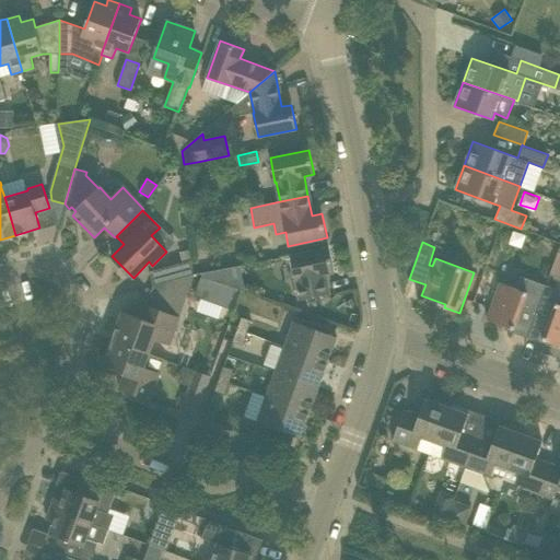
[(314,317),(311,298),(328,294),(324,275),(334,272),(329,247),(290,256),(295,280),(296,280),(299,292),(295,293),(289,308),(314,317)]
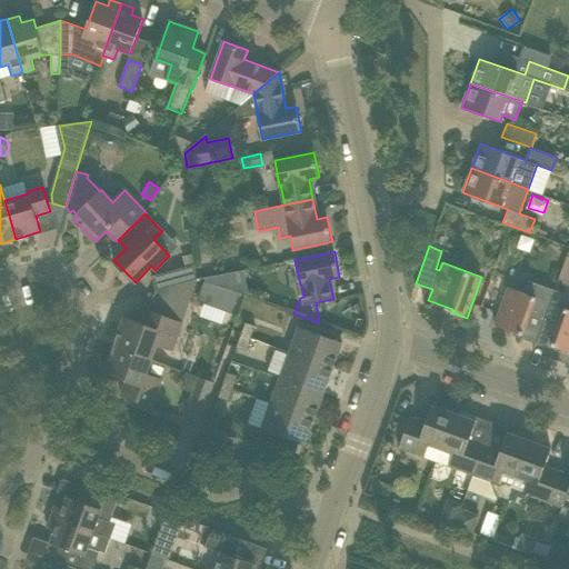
[(156,290),(197,279),(195,265),(151,277),(156,290)]
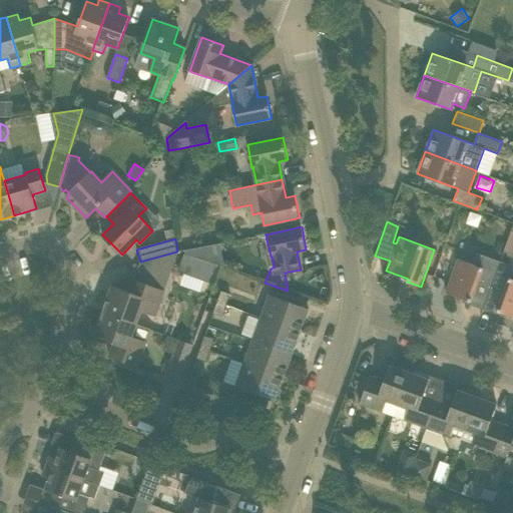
[(180,246),(182,276),(214,274),(213,265),(223,264),(221,242),(180,246)]
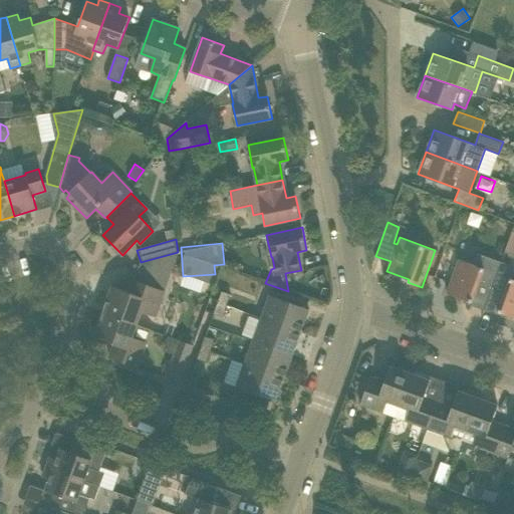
[(468,304),(484,310),(501,262),(478,253),(474,265),(460,259),(447,293),(469,301),(468,304)]
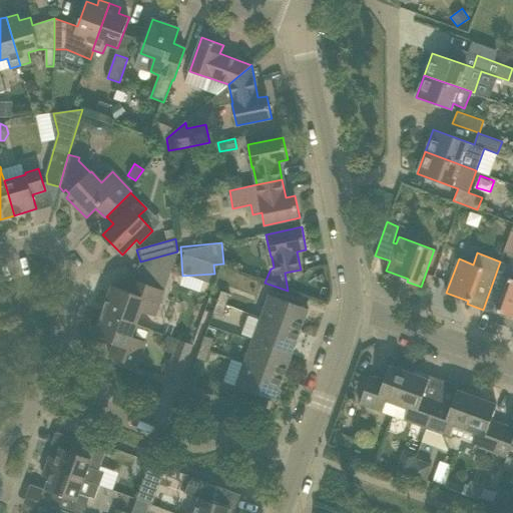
[(500,313),(512,317),(512,266),(500,262),(483,310),(499,316),(500,313)]
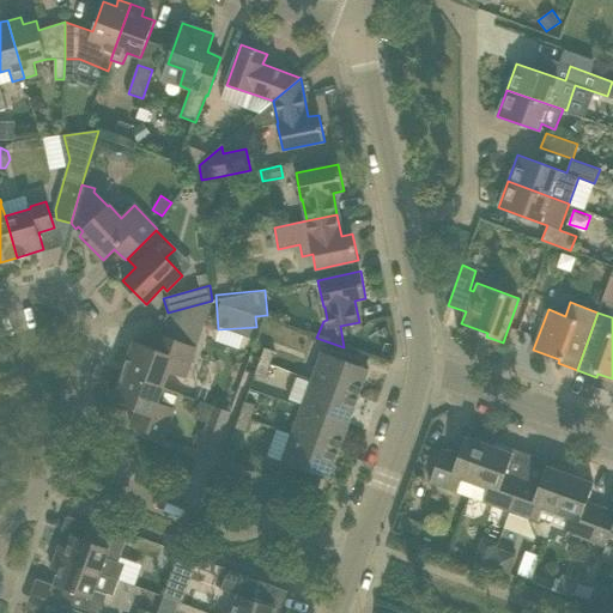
[(122,372),(163,387),(169,371),(186,378),(196,347),(165,335),(159,350),(134,341),(122,372)]
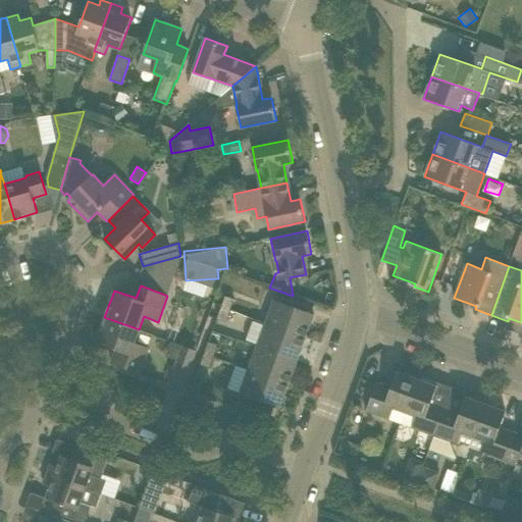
[(221,307),(230,310),(235,299),(225,296),(221,307)]
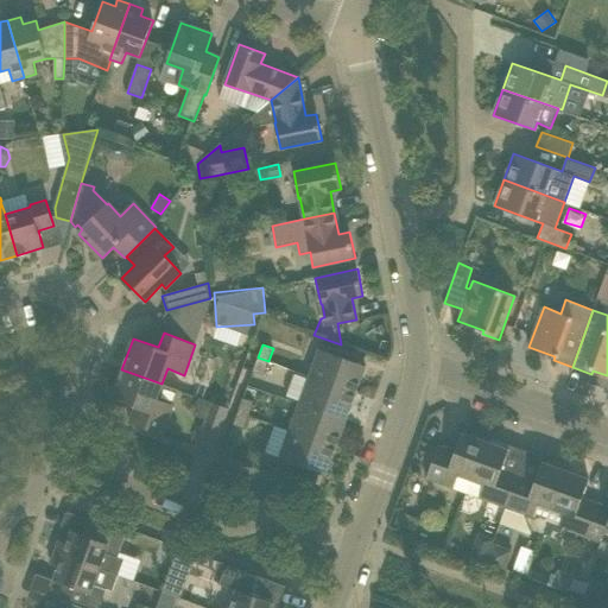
[(356,393),(366,366),(318,348),(317,353),(304,348),(296,372),(309,377),(309,375),(356,393)]
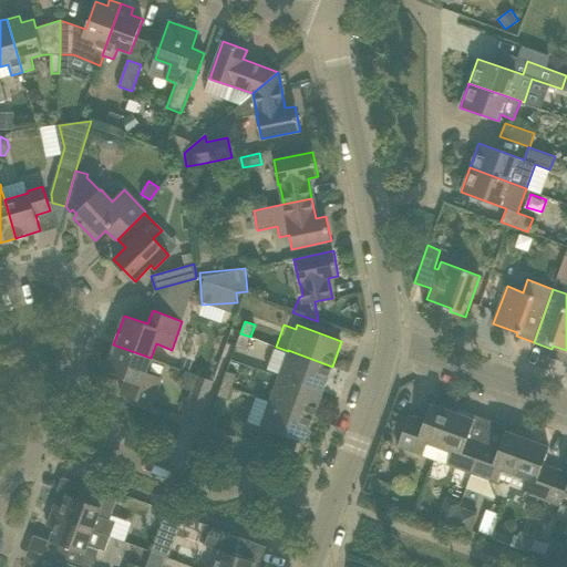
[(240,333),(236,346),(246,350),(250,337),(240,333)]
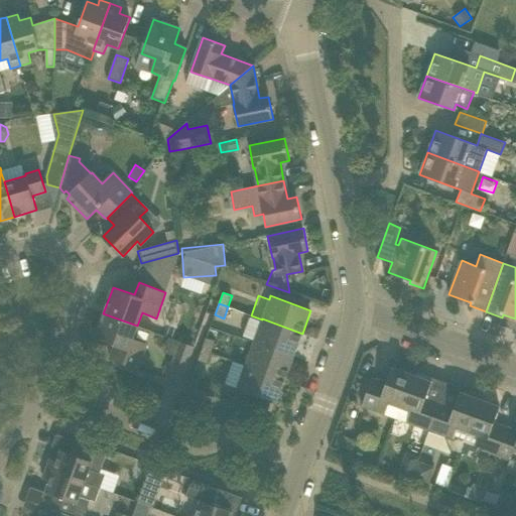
[(115,346),(110,358),(110,359),(137,369),(147,343),(133,338),(137,326),(103,313),(95,336),(111,342),(110,344),(115,346)]
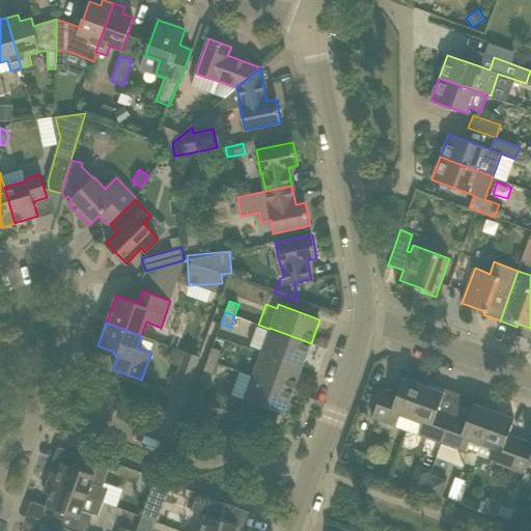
[(302,367),(311,343),(270,328),(270,329),(261,352),(302,367)]
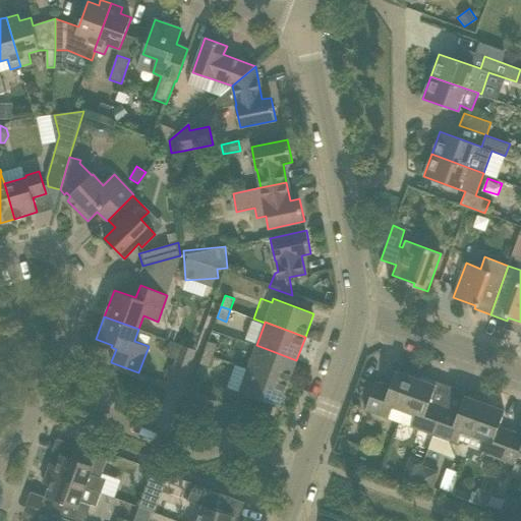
[(217,344),(208,341),(204,352),(213,355),(217,344)]
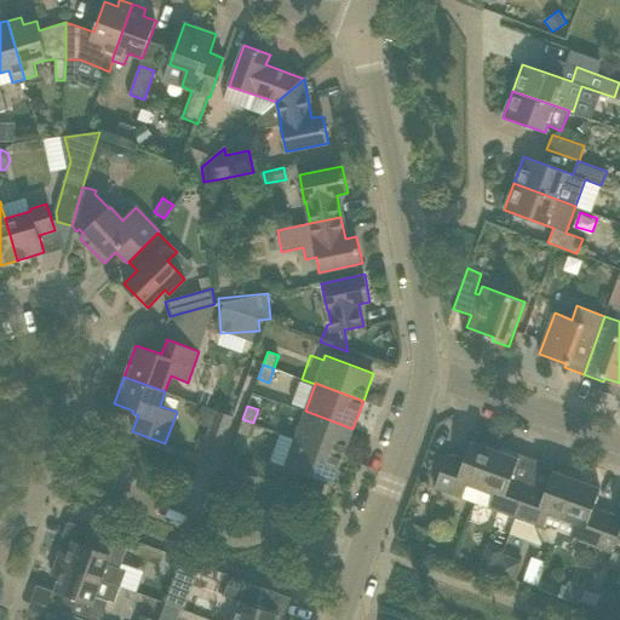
[(217,411),(206,440),(223,446),(233,417),(217,411)]
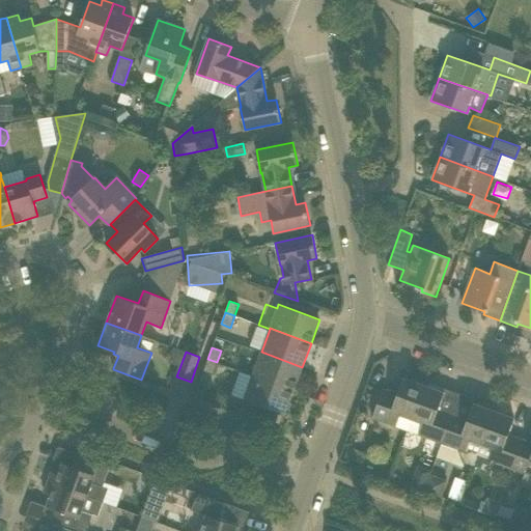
[(261,352),(252,375),(294,391),(302,367),(261,352)]
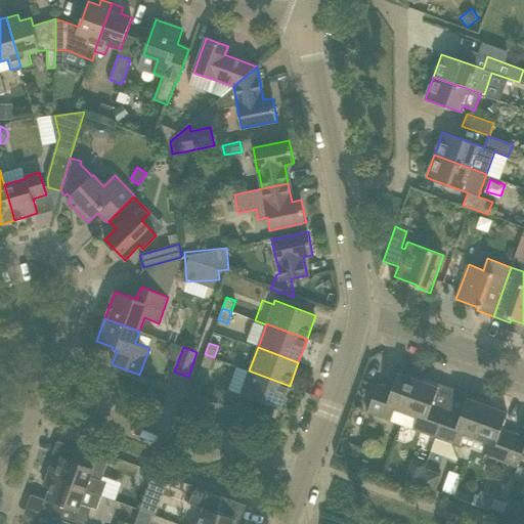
[(210,369),(214,357),(205,354),(201,365),(210,369)]
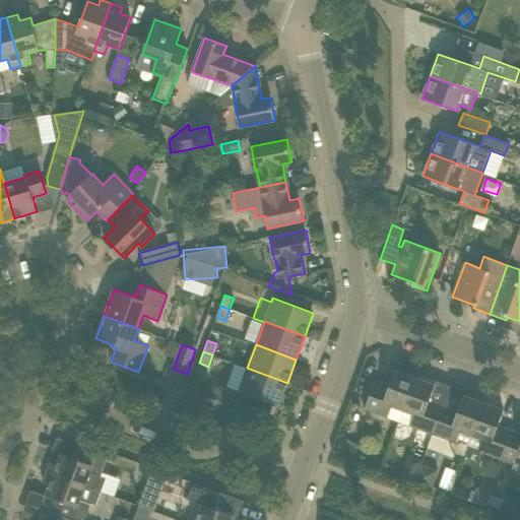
[(279,405),(287,383),(247,368),(239,391),(279,405)]
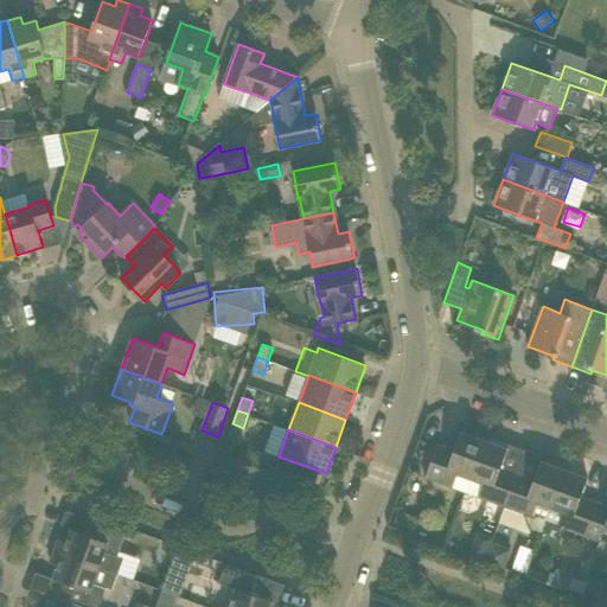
[(457,475),(470,480),(484,440),(461,432),(454,451),(438,445),(426,477),(453,487),(457,475)]
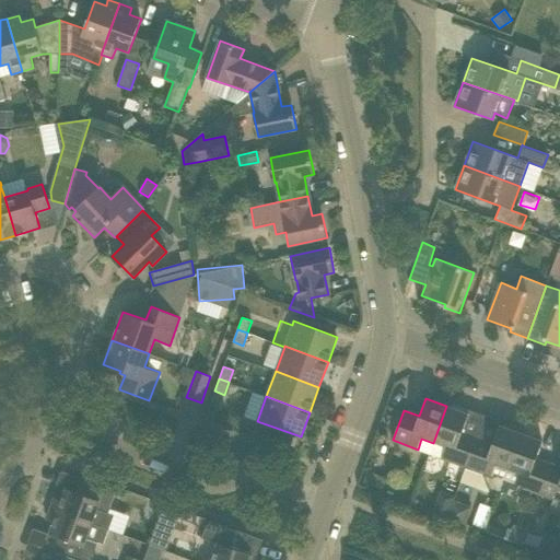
[(468,415),(446,406),(433,443),(445,447),(441,458),(466,467),(477,438),(463,432),(468,415)]
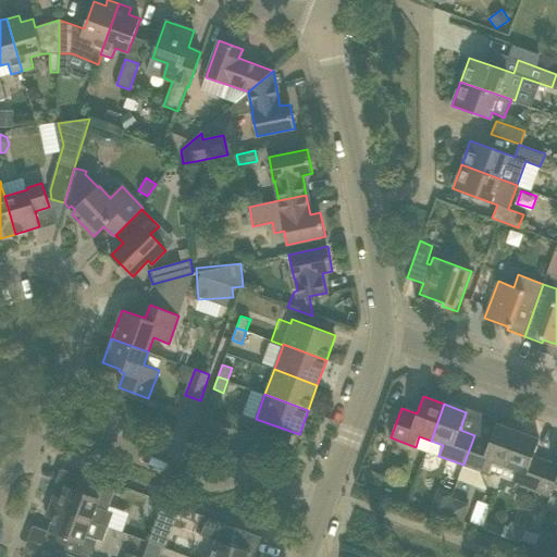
[(474,435),(463,465),(482,471),(485,485),(496,490),(518,431),(496,423),(490,441),(474,435)]
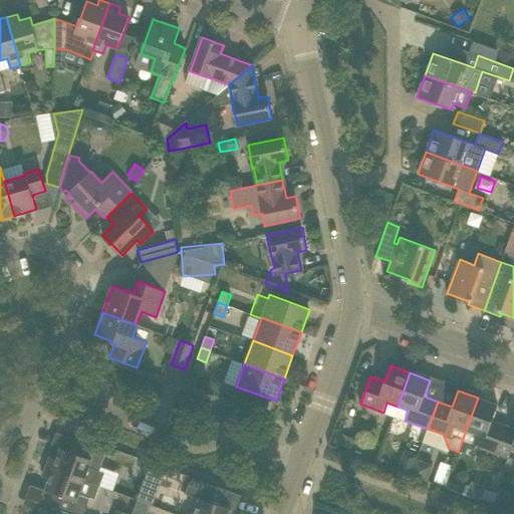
[(498,405),(478,398),(458,452),(468,456),(481,448),(494,453),(505,426),(492,421),(498,405)]
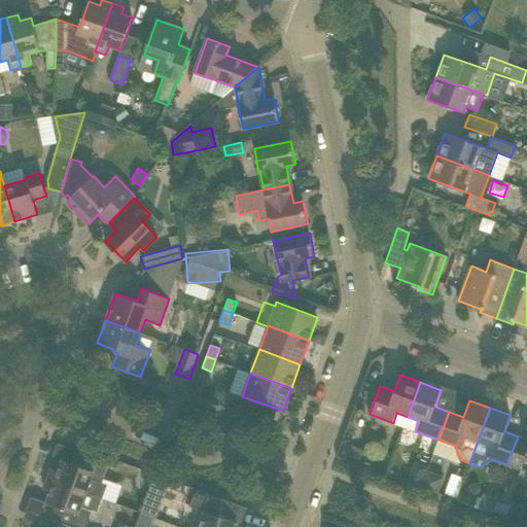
[(526,440),(518,436),(506,464),(520,469),(517,480),(526,483),(526,440)]
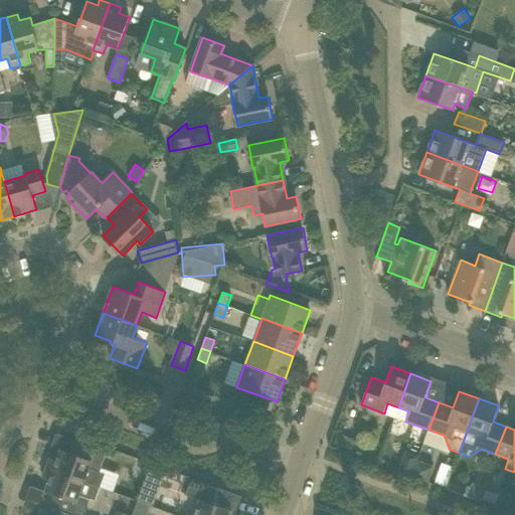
[(50,458),(46,468),(100,487),(105,474),(100,472),(108,451),(75,440),(70,453),(60,449),(56,460),(50,458)]
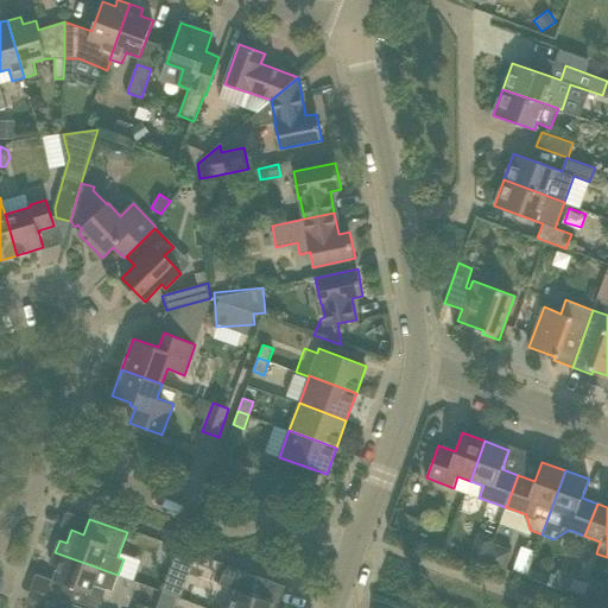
[(479,533),(470,557),(486,562),(492,543),(494,539),(479,533)]
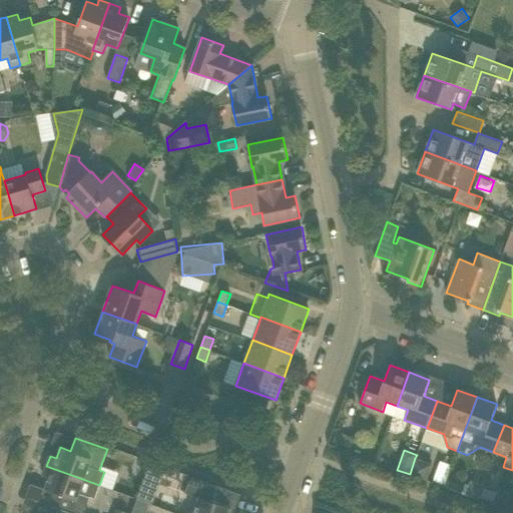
[(410,474),(427,480),(433,464),(415,458),(410,474)]
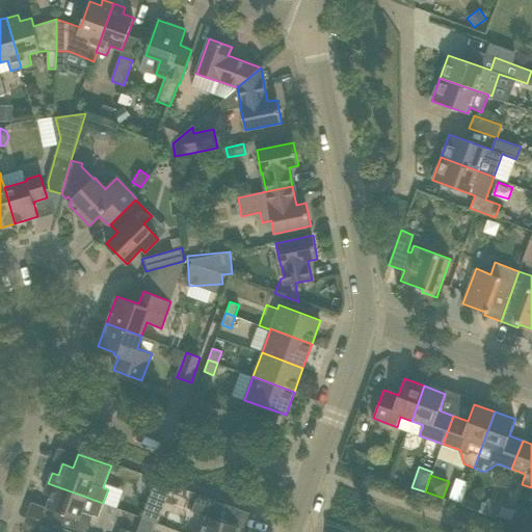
[(98,516),(103,503),(48,483),(45,494),(51,496),(47,507),(56,510),(52,524),(73,531),(86,531),(94,515),(98,516)]
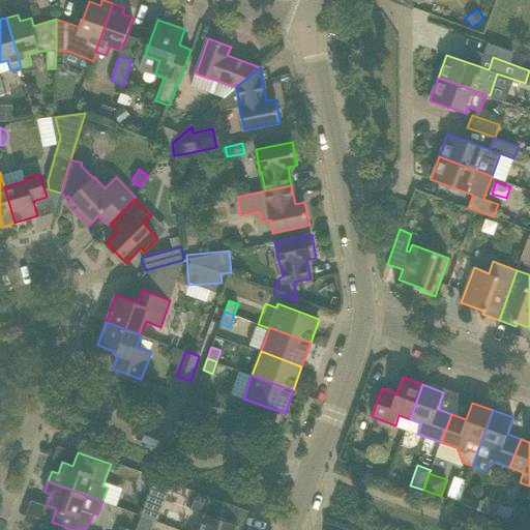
[(145,510),(159,514),(166,490),(151,486),(145,510)]
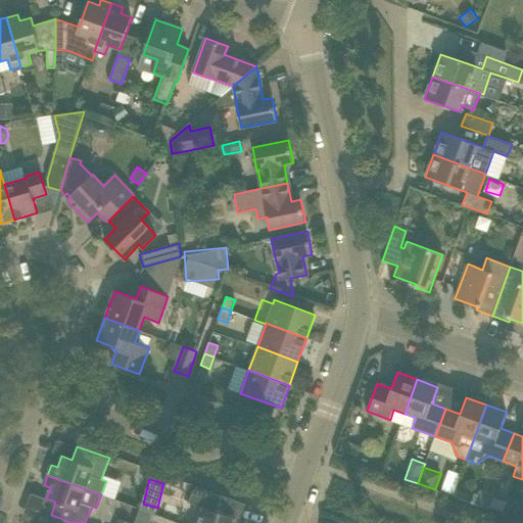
[(238,522),(244,508),(245,504),(195,485),(188,503),(202,508),(197,522),(238,522)]
